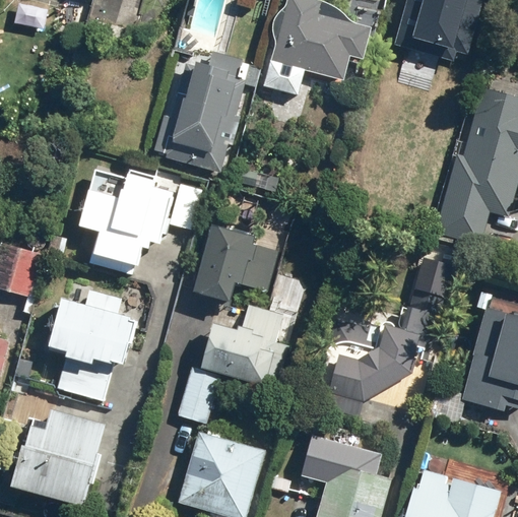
[(352,11),(312,0),(287,0),(285,6),(279,11),(274,21),(273,33),(276,42),(265,85),(299,95),(305,71),(344,81),(350,60),(363,63),(372,29),(349,23),(352,11)]
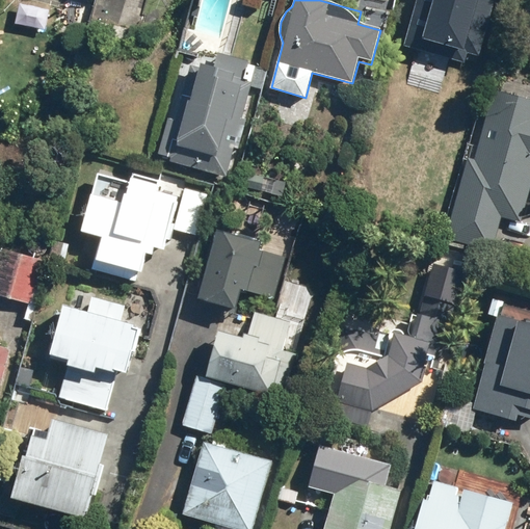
[(416,0),(415,3),(429,7),(422,37),(480,52),(494,0),(416,0)]
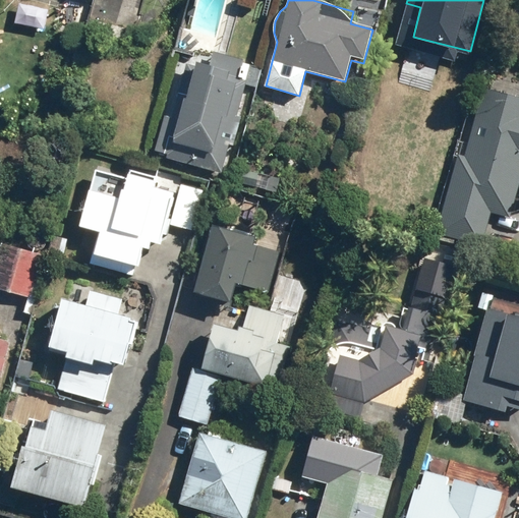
[(166,154),(165,157),(222,174),(249,81),(242,79),(246,67),(243,66),(245,59),(199,45),(193,65),(188,63),(174,117),(166,115),(156,151),(166,154)]
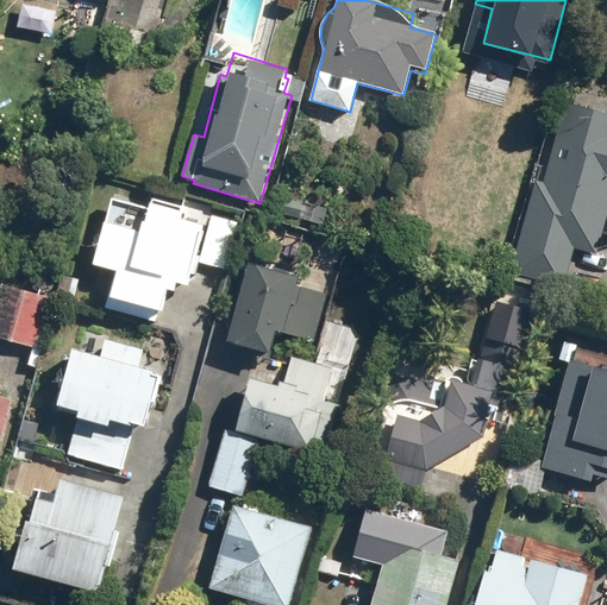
[(606,112),(565,101),(544,181),(536,178),(511,271),(564,285),(574,247),(596,252),(606,212),(606,112)]
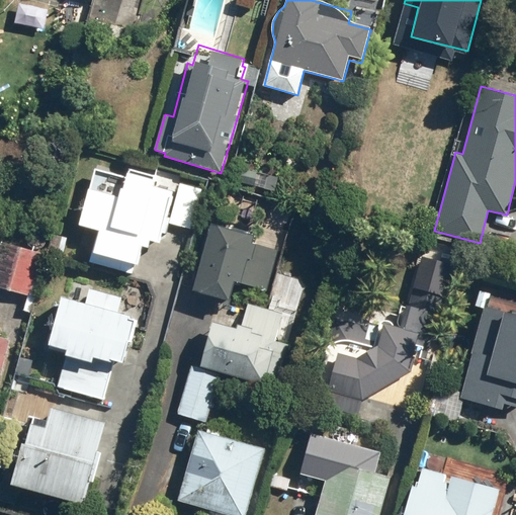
[(126,178),(95,169),(78,228),(97,233),(91,255),(92,256),(91,262),(133,274),(135,268),(137,268),(142,250),(147,252),(149,244),(158,247),(173,194),(164,192),(153,189),(157,175),(130,167),(126,178)]
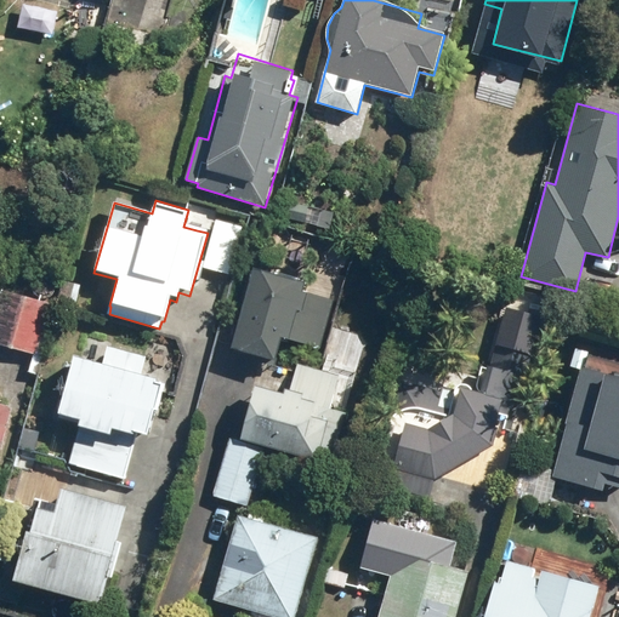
[(244,227),(217,218),(203,267),(231,274),(244,227)]
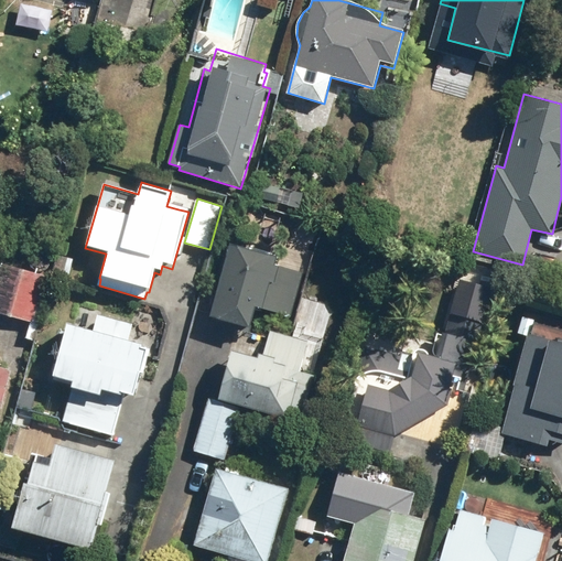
[(240,249),(230,246),(209,320),(250,331),(256,311),(262,312),(270,286),(274,287),(280,267),(276,266),(279,255),(251,246),(250,248),(245,247),(240,249)]
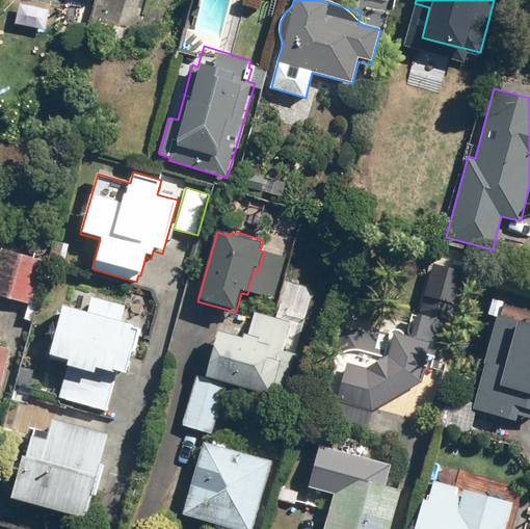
[(45,259),(2,248),(0,255),(0,295),(33,305),(45,259)]
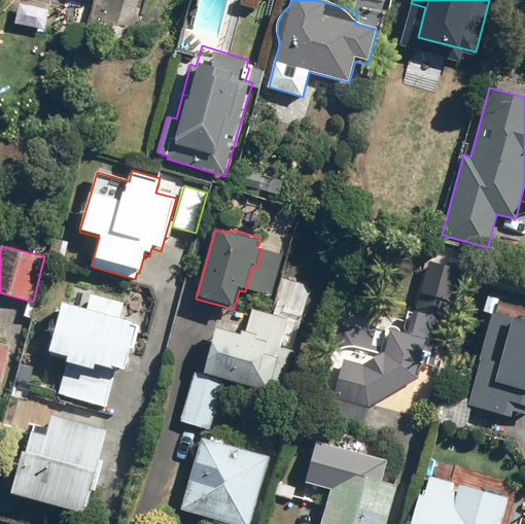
[(376,330),(342,321),(317,409),(364,423),(370,405),(398,389),(418,376),(426,340),(441,344),(453,295),(422,287),(416,312),(409,310),(403,334),(377,326),(376,330)]
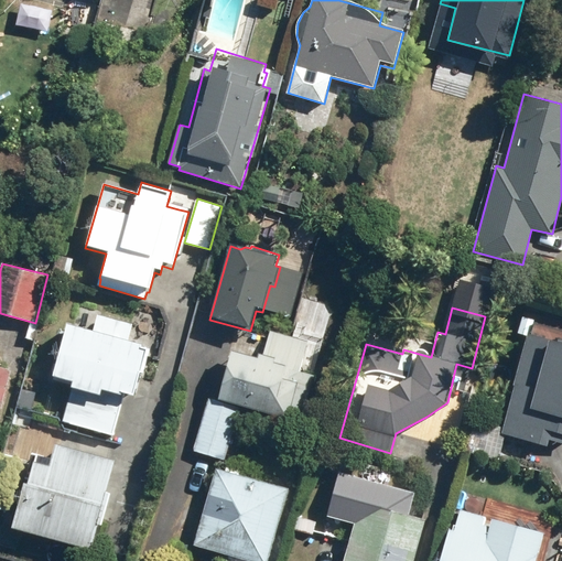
[(71,327),(64,326),(50,378),(74,385),(63,421),(114,435),(126,397),(133,399),(148,349),(128,344),(133,325),(76,309),(71,327)]
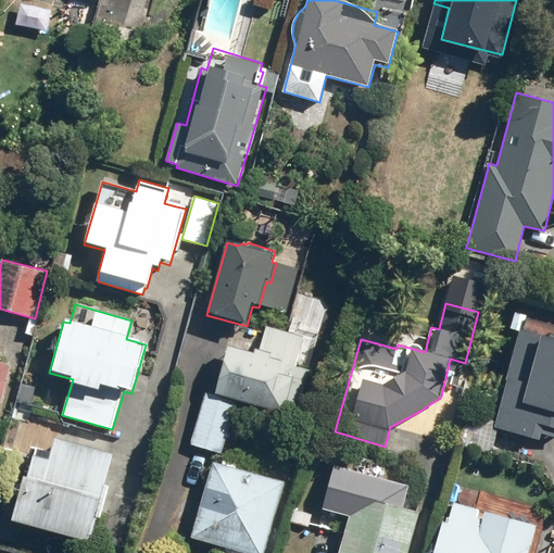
[(303,336),(265,325),(259,350),(254,348),(252,354),(226,347),(213,392),(281,411),(291,379),(306,384),(310,369),(294,365),(303,336)]
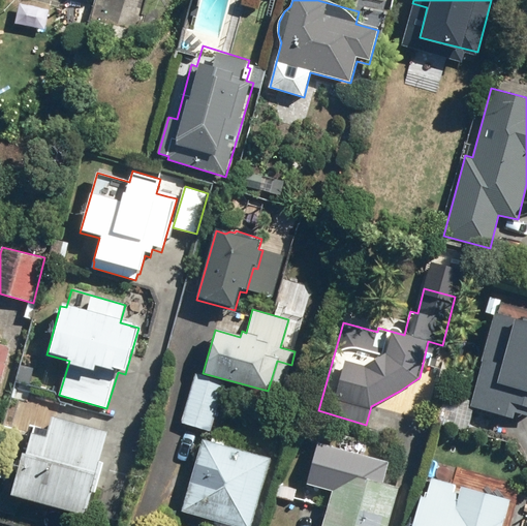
[(526,321),(492,313),(467,408),(513,420),(515,412),(526,415),(526,321)]
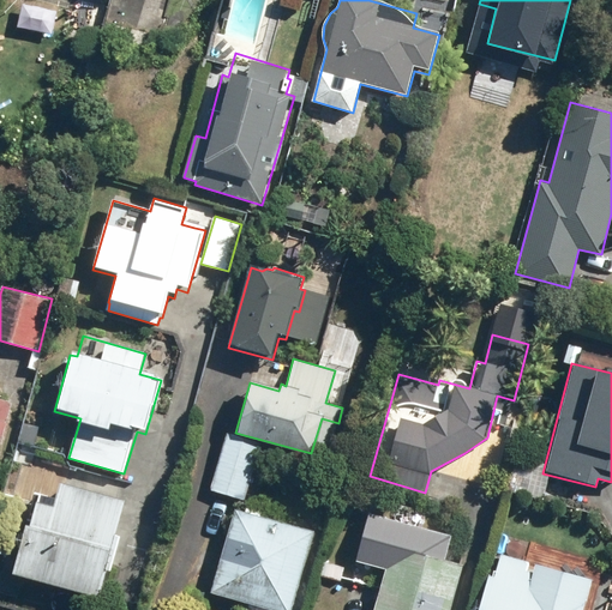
[(0,451),(13,402),(0,398),(0,451)]
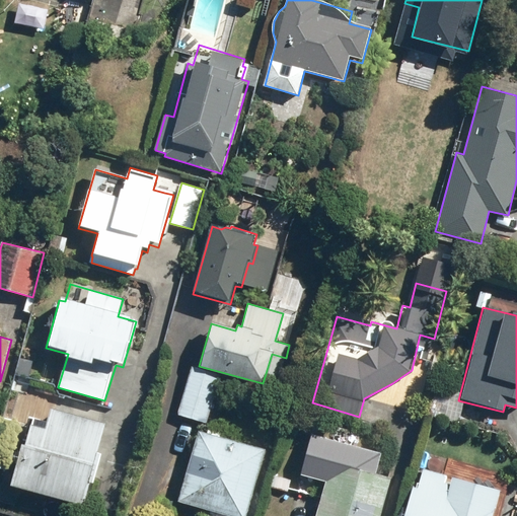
[(220,374),(192,366),(177,414),(207,422),(220,374)]
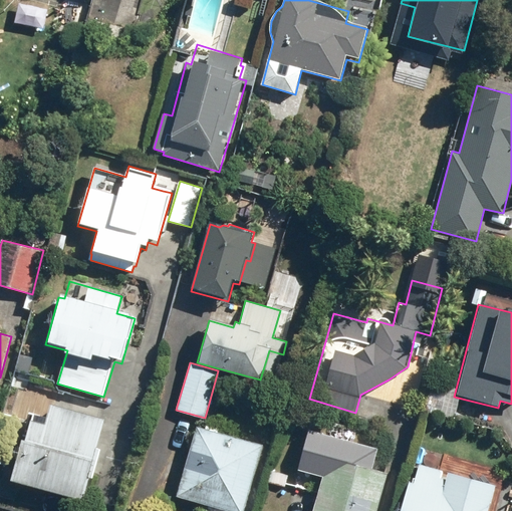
[(31,412),(10,483),(81,504),(88,481),(91,482),(100,451),(97,450),(105,422),(39,403),(36,413),(31,412)]
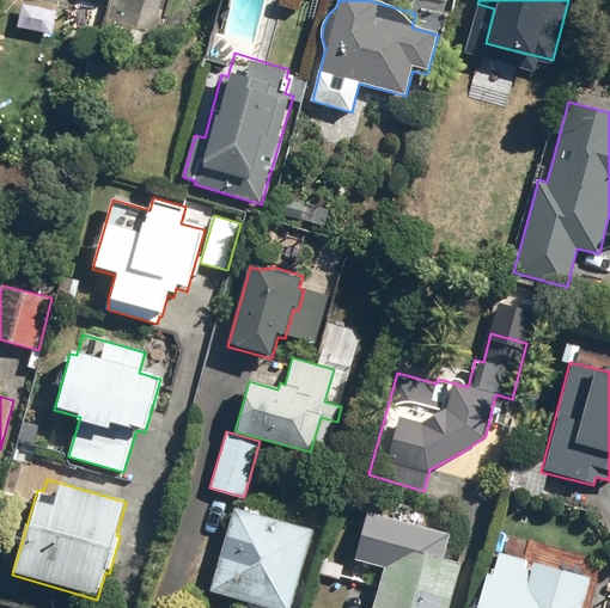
[(291,607),(313,530),(232,507),(208,590),(270,607),(291,607)]
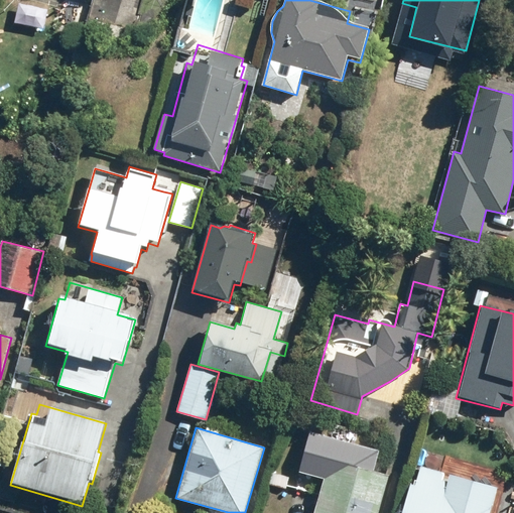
[(368,456),(332,444),(311,512),(377,512),(389,475),(365,468),(368,456)]
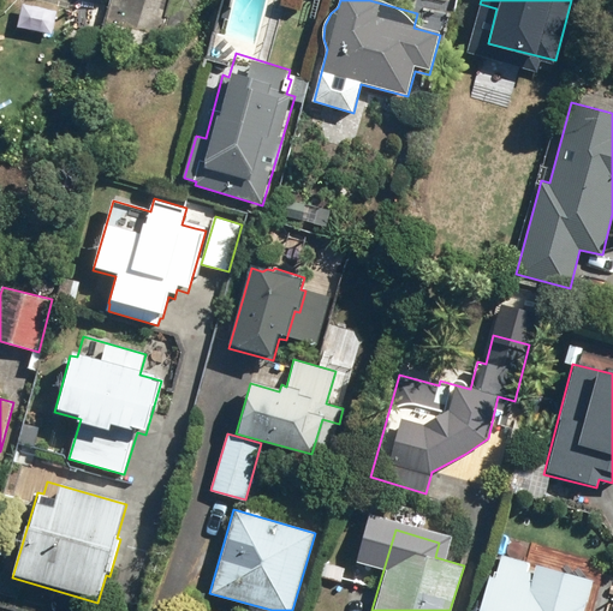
[(583,610),(593,577),(573,573),(577,563),(545,555),(542,565),(535,563),(533,570),(529,569),(531,562),(499,553),(494,576),(487,574),(476,610),(583,610)]
